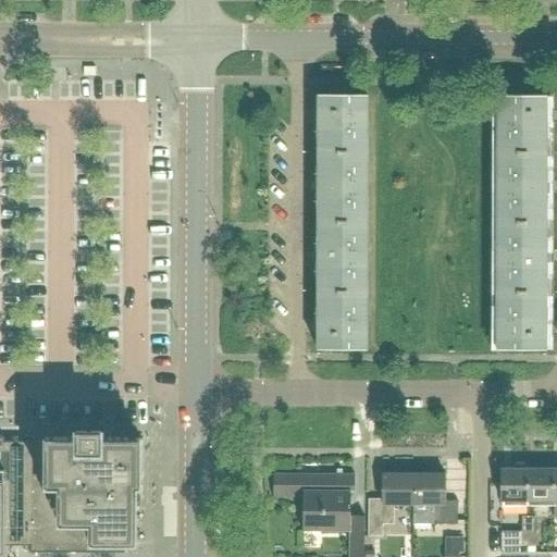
[(318,95),(318,159),(367,159),(367,95),(318,95)]
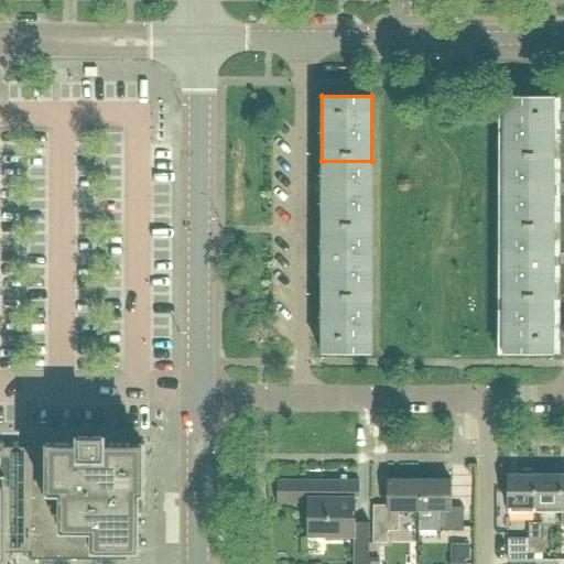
[(503,161),(553,162),(553,97),(503,97),(503,161)]
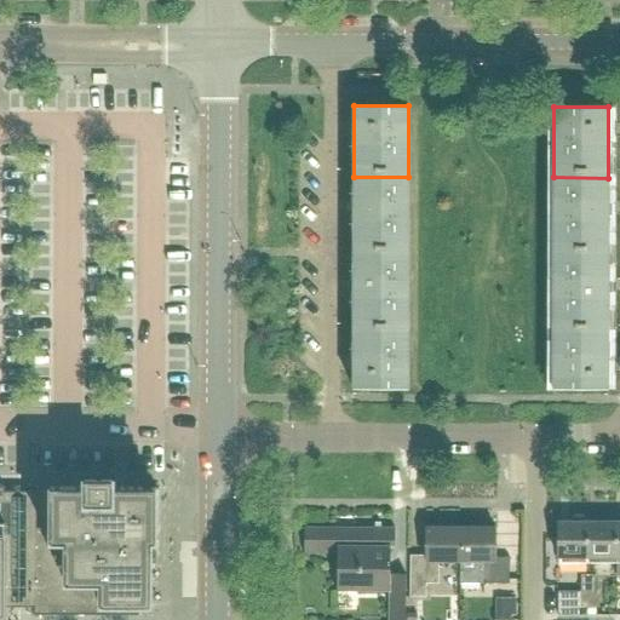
[(408,247),(408,177),(354,177),(354,247),(408,247)]
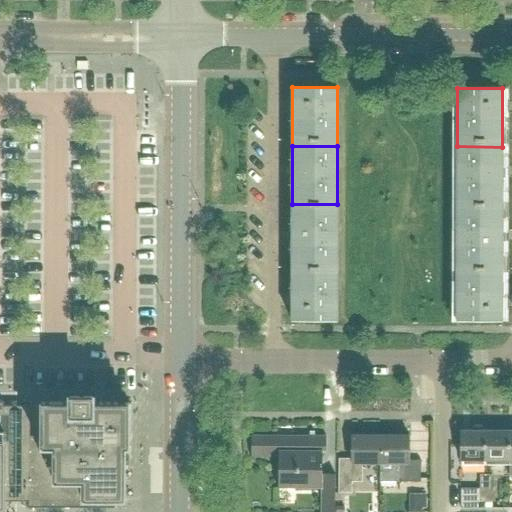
[(457,146),(456,204),(502,205),(502,147),(457,146)]
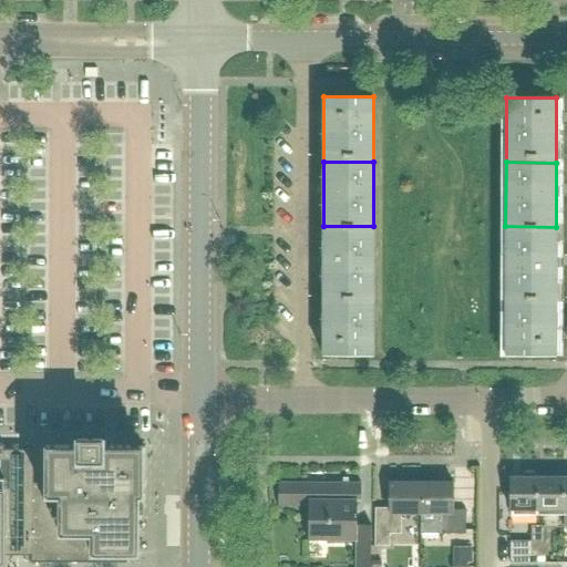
[(373,290),(373,226),(323,226),(323,290),(373,290)]
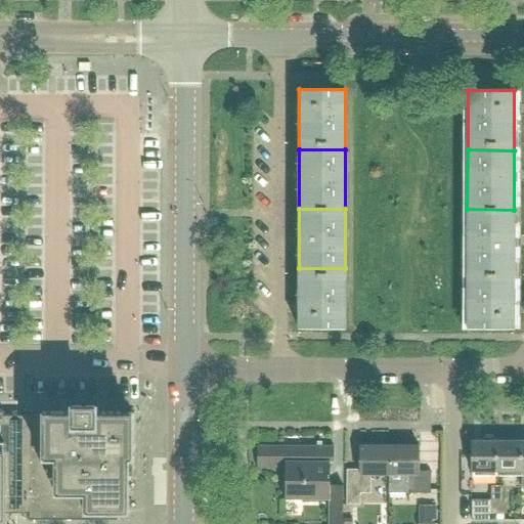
[(467,209),(467,269),(514,269),(514,210),(467,209)]
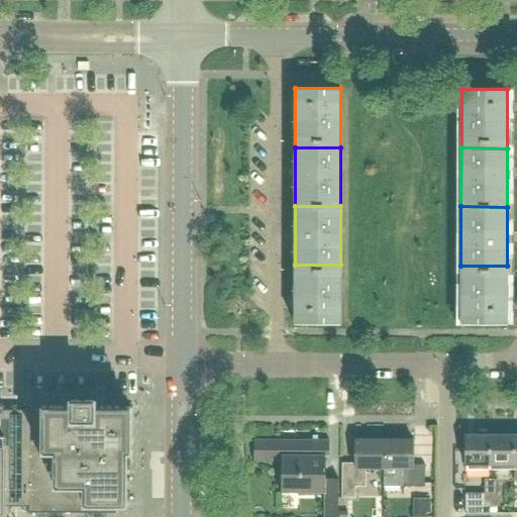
[(340,265),(295,265),(295,324),(340,324),(340,265)]
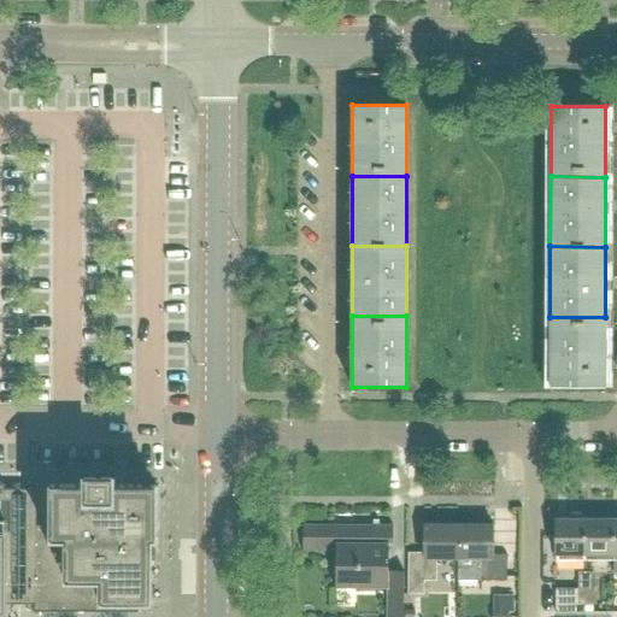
[(605,387),(605,317),(550,317),(550,387),(605,387)]
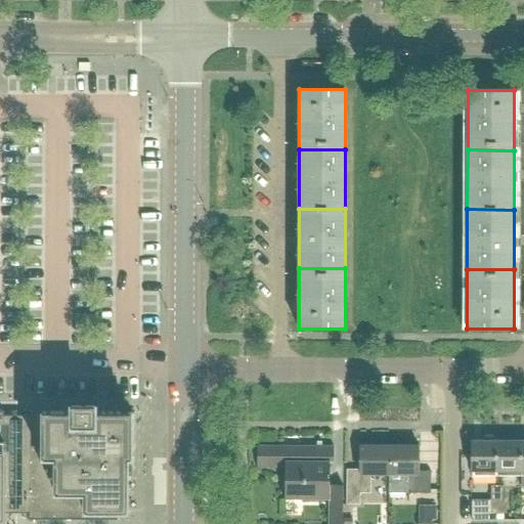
[(0,519),(3,520),(3,514),(14,514),(29,514),(29,520),(118,520),(118,512),(128,512),(128,476),(131,476),(131,459),(132,459),(132,412),(95,411),(95,406),(72,405),(72,411),(29,411),(29,416),(15,416),(4,416),(4,411),(0,411),(0,519)]
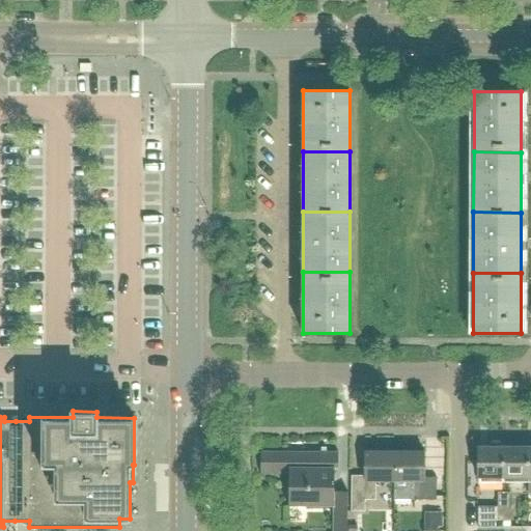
[(504,482),(504,447),(502,447),(501,444),(491,444),(490,447),(478,447),(478,482),(504,482)]
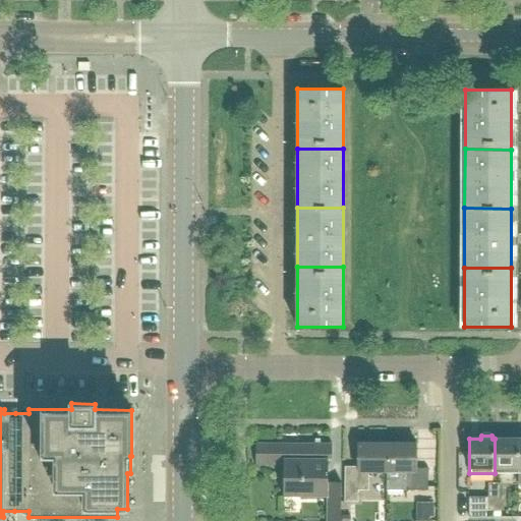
[(495,473),(518,473),(519,473),(519,439),(517,439),(516,436),(506,436),(505,439),(495,439),(495,473)]
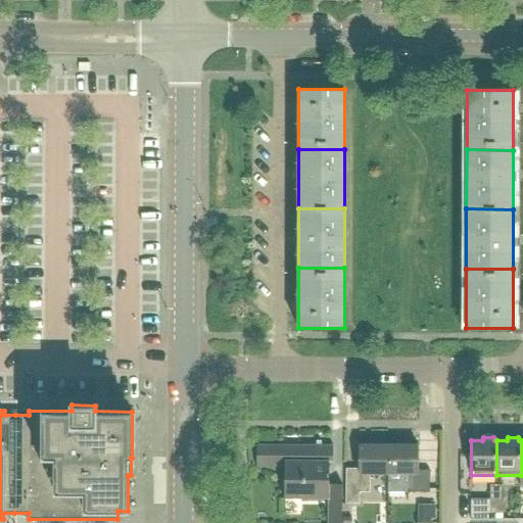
[(332,460),(332,445),(256,444),(256,467),(284,467),(284,514),(292,514),(292,511),(285,511),(286,498),(328,498),(327,522),(341,522),(342,484),(329,484),(330,460),(332,460)]
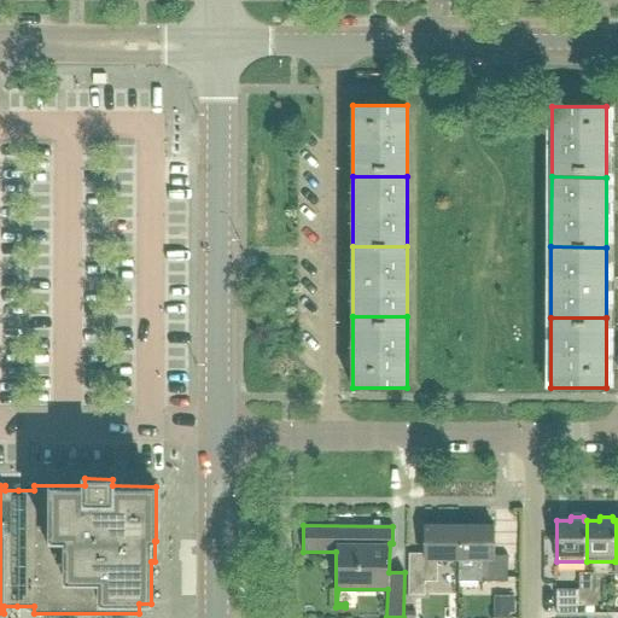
[(460,560),(460,525),(425,525),(425,554),(409,554),(408,594),(425,594),(425,582),(438,582),(438,560),(459,560),(460,560)]
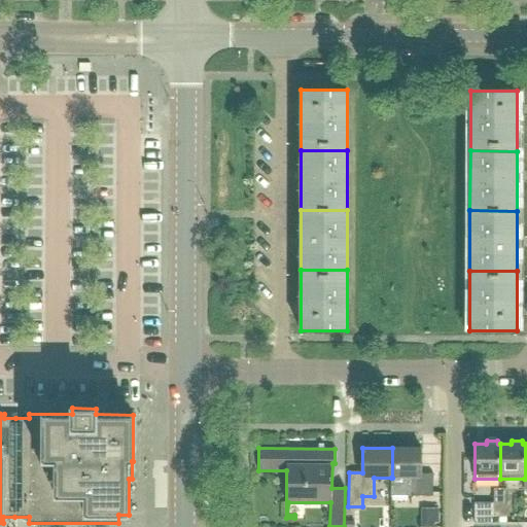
[(391,496),(410,496),(433,496),(433,475),(421,473),(421,448),(392,448),(392,478),(391,478),(391,496)]
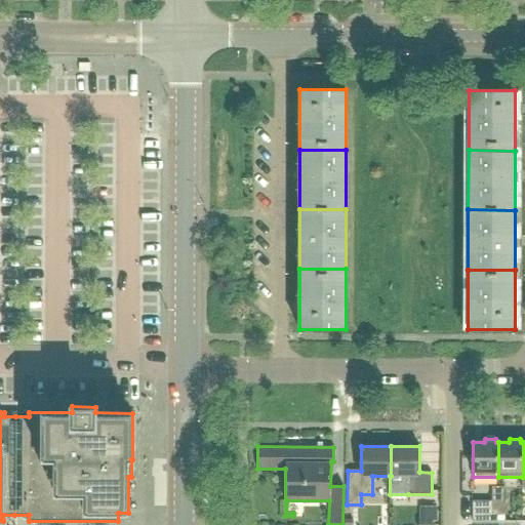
[(491,486),(491,500),(505,500),(505,485),(491,486)]
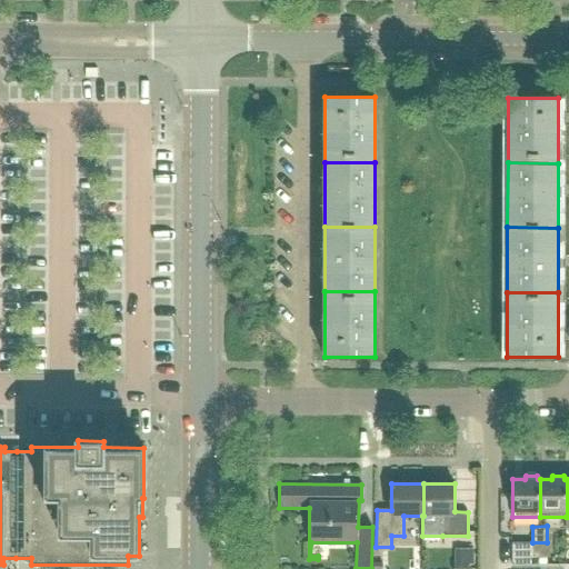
[(512,563),(540,563),(540,558),(532,558),(532,542),(512,542),(512,563)]
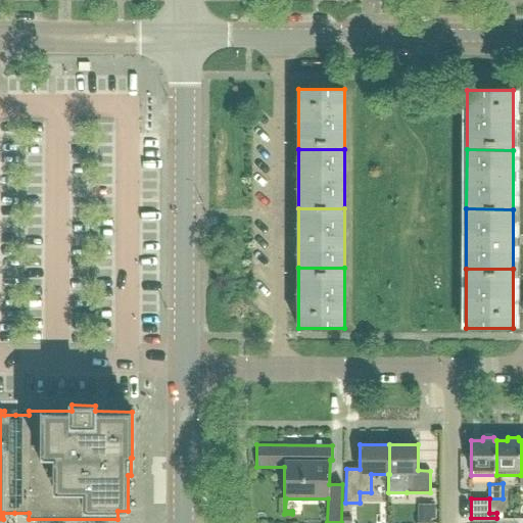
[(503,498),(489,498),(489,513),(496,513),(496,518),(503,518),(503,498)]
